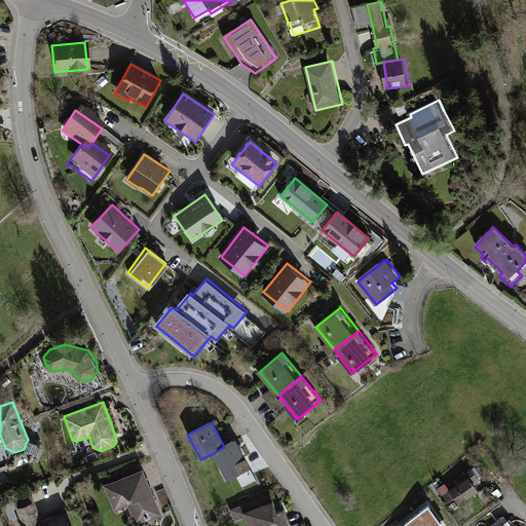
[(224,447),(214,453),(227,480),(250,467),(235,442),(224,447)]
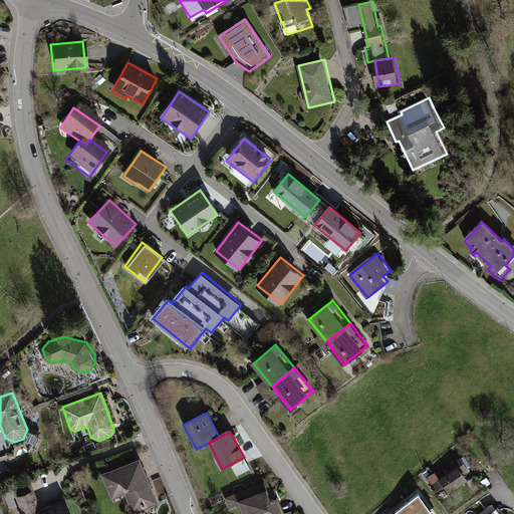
[(437,473),(428,479),(437,492),(443,488),(448,494),(467,481),(462,475),(467,471),(466,469),(471,466),(464,456),(454,463),(457,468),(441,479),(437,473)]
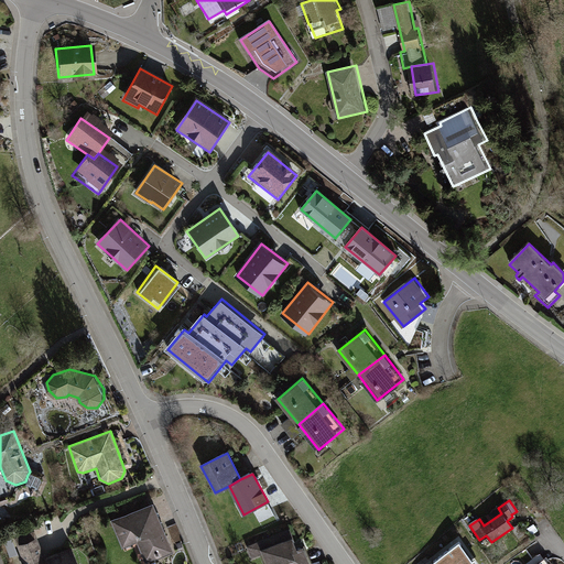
[(152,502),(110,519),(122,548),(137,541),(145,561),(173,550),(152,502)]
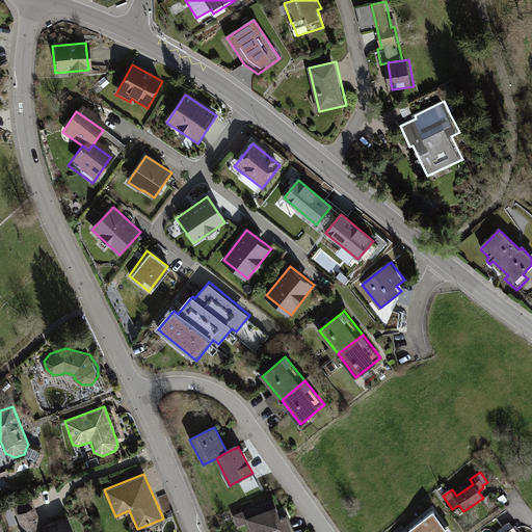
[(34,499),(15,506),(24,531),(75,531),(69,515),(44,524),(34,499)]
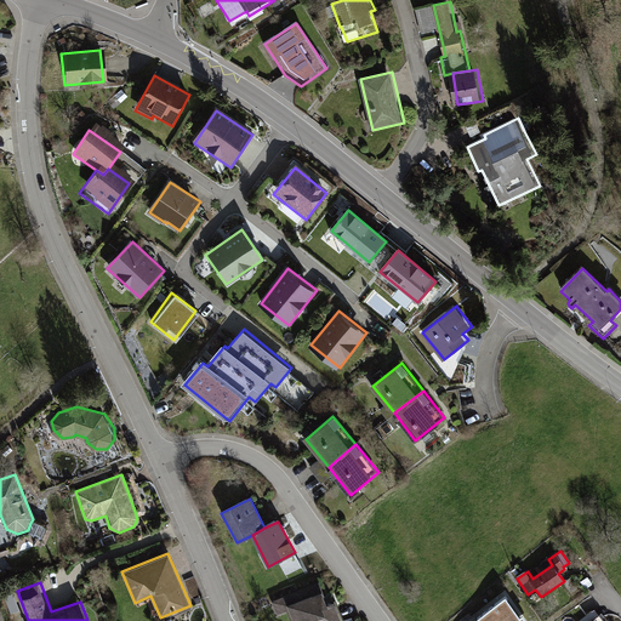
[(315,582),(269,602),(274,611),(286,607),(291,620),(298,620),(313,616),(314,620),(339,620),(332,604),(325,608),(315,582)]
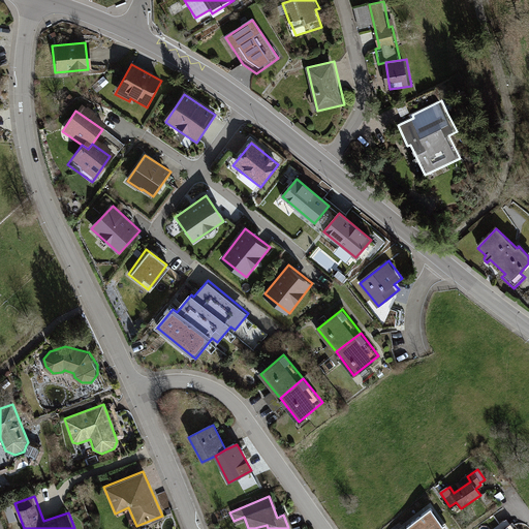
[(446,528),(445,526),(443,528),(431,510),(406,528),(446,528)]
